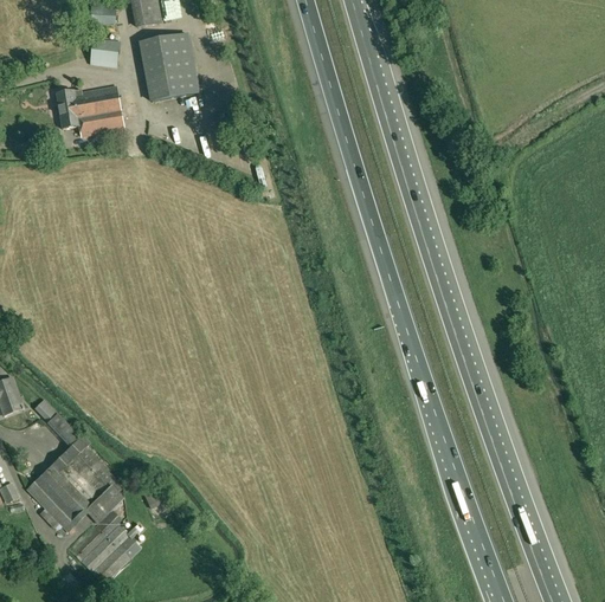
[(133,0),(137,26),(161,21),(158,0),(133,0)]
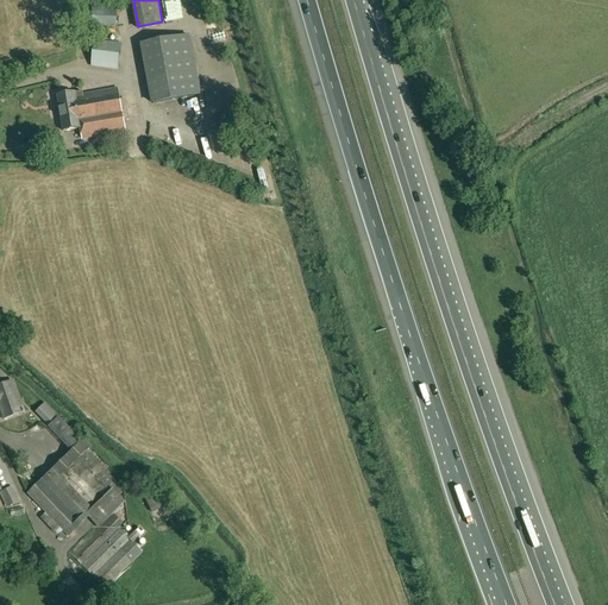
[(188,33),(140,42),(151,101),(199,93),(188,33)]
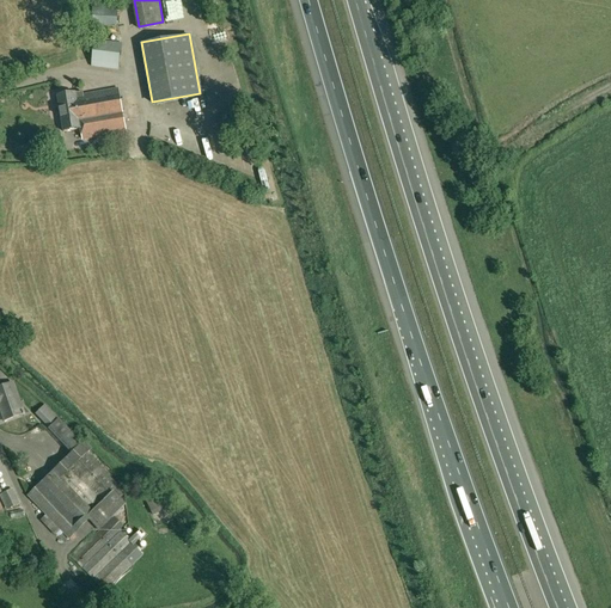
[(117,67),(121,41),(95,37),(91,63),(117,67)]
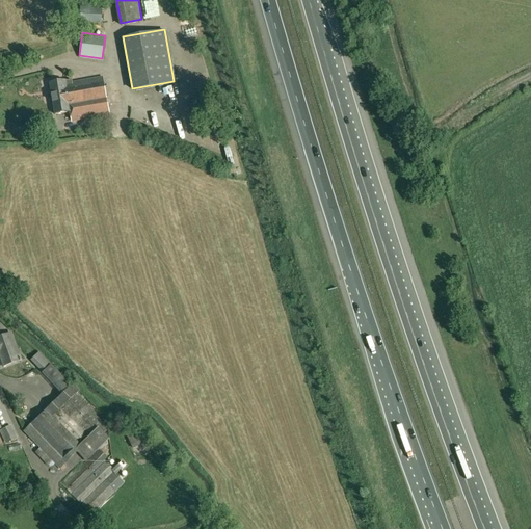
[(49,81),(54,112),(70,109),(71,118),(109,112),(102,75),(71,80),(71,77),(49,81)]
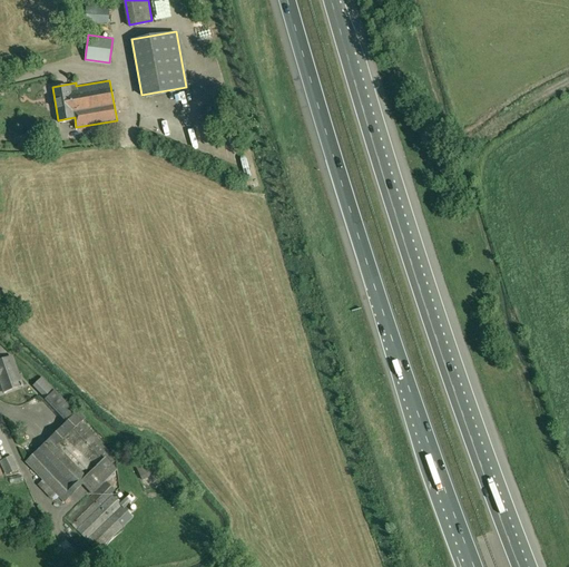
[(16,377),(8,355),(0,358),(0,383),(2,390),(20,383),(18,375),(16,377)]
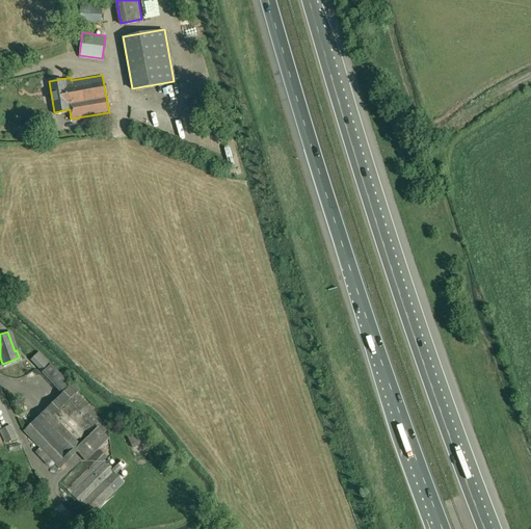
[(49,362),(43,354),(34,363),(41,369),(49,362)]
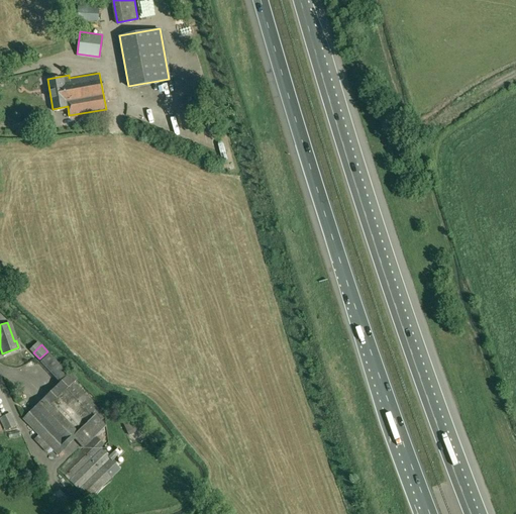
[(47,351),(39,358),(38,361),(42,365),(53,356),(47,351)]
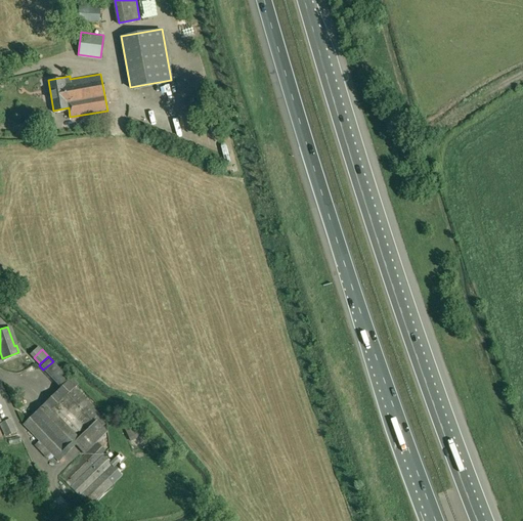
[(78,382),(71,376),(23,422),(38,438),(33,443),(45,457),(50,451),(57,459),(74,443),(83,452),(87,447),(88,448),(60,475),(88,505),(113,481),(102,471),(111,464),(101,453),(104,450),(96,441),(91,446),(90,444),(105,430),(100,425),(105,420),(74,386),(78,382)]
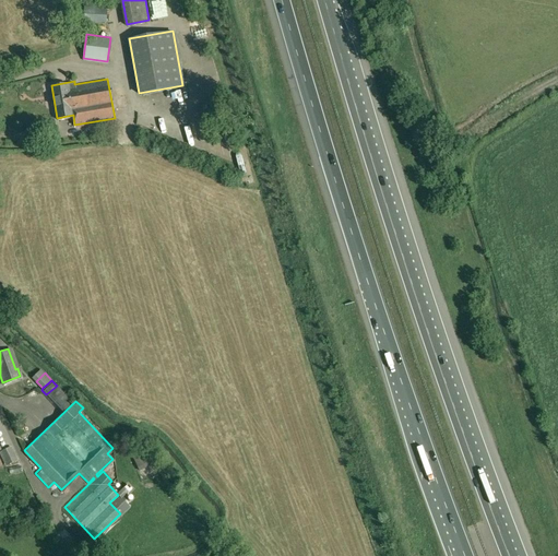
[(16,458),(10,445),(0,449),(0,454),(4,464),(16,458)]
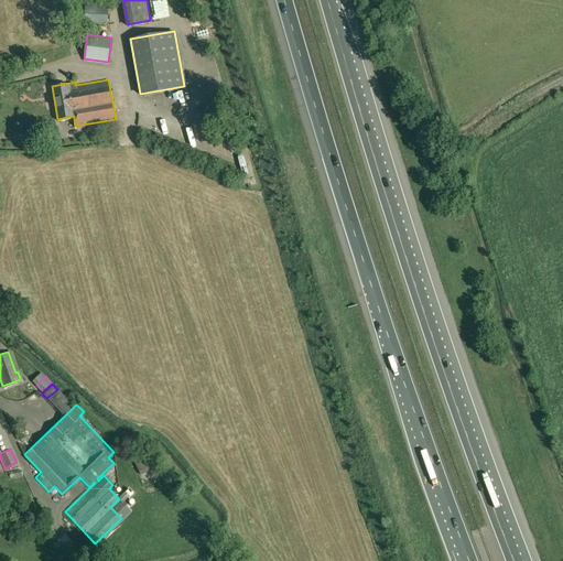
[(132,492),(127,486),(117,496),(121,502),(132,492)]
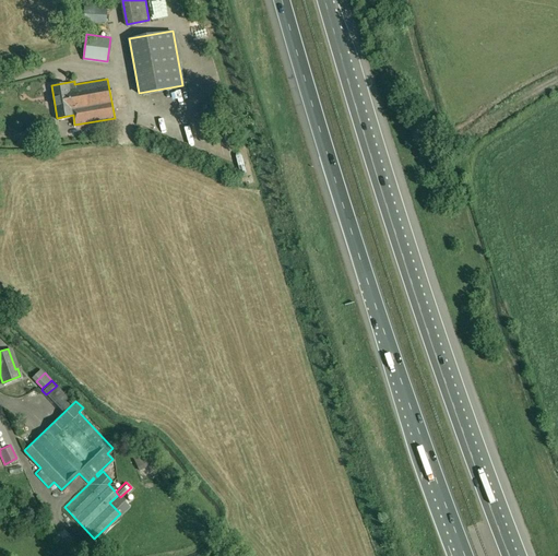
All buildings are outlined.
